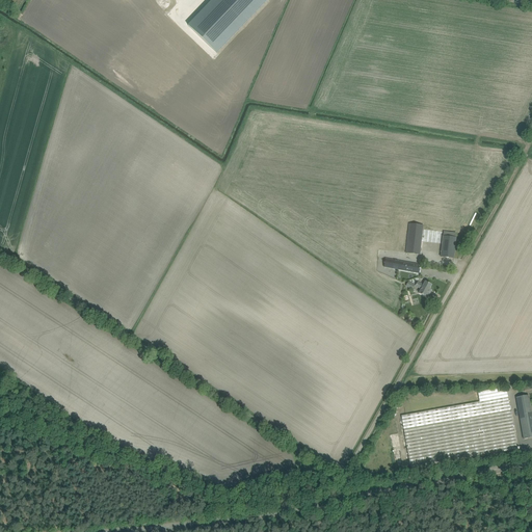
[(212,0),(188,26),(217,53),(267,0),(212,0)]
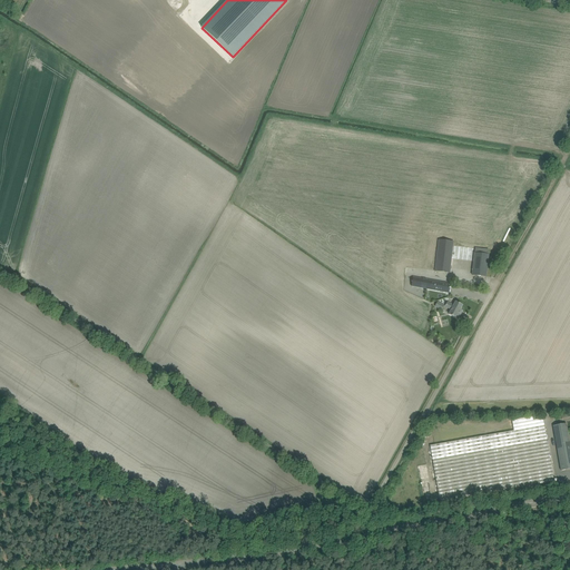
[(439,239),(435,272),(450,273),(453,242),(439,239)]
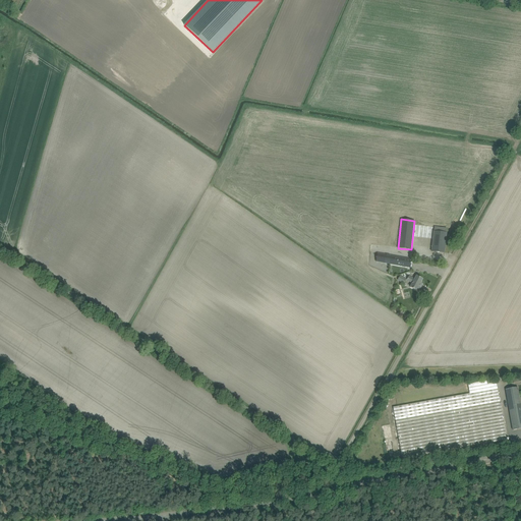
[(447,229),(435,227),(431,251),(445,253),(447,233),(447,229)]
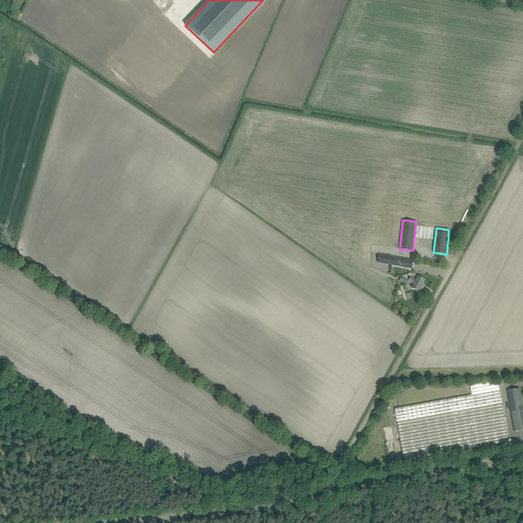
[(377,263),(412,269),(414,260),(379,254),(377,263)]
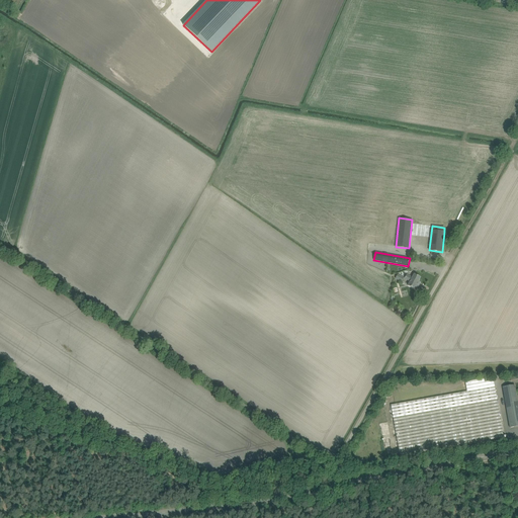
[(395,279),(402,282),(404,277),(398,274),(395,279)]
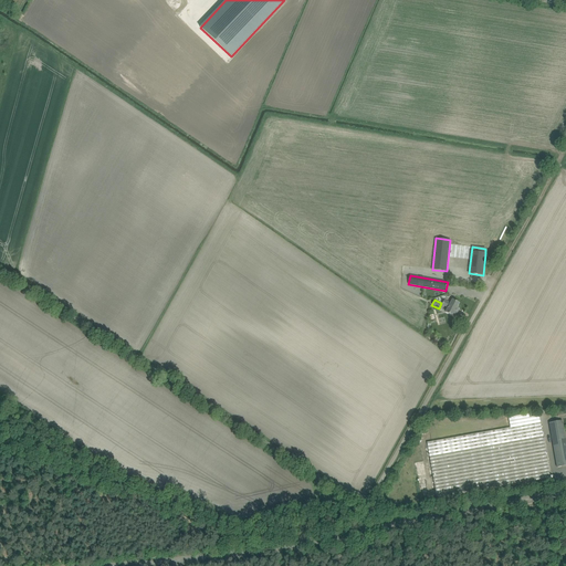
[(446,312),(450,314),(454,317),(459,308),(457,307),(459,303),(454,301),(452,300),(450,304),(444,301),(442,304),(449,307),(446,312)]
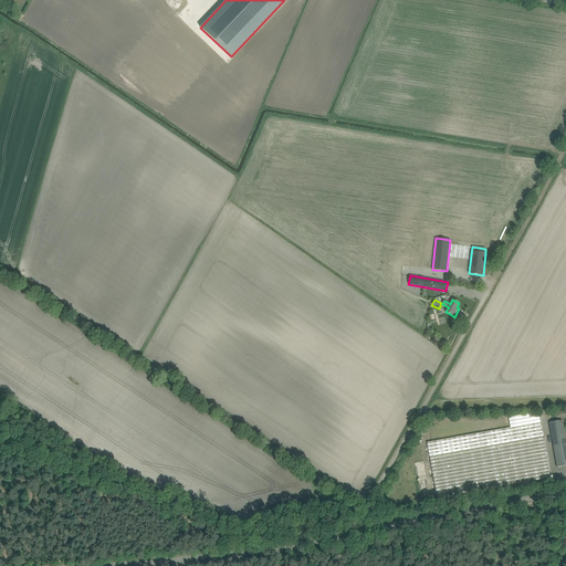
[(509,418),(510,428),(432,442),(427,442),(437,499),(549,479),(548,473),(543,437),(541,422),(540,416),(530,418),(528,413),(509,418)]
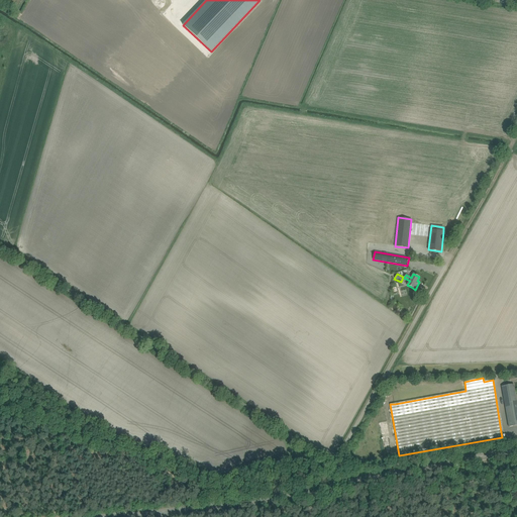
[(502,387),(509,427),(516,425),(516,404),(514,385),(502,387)]
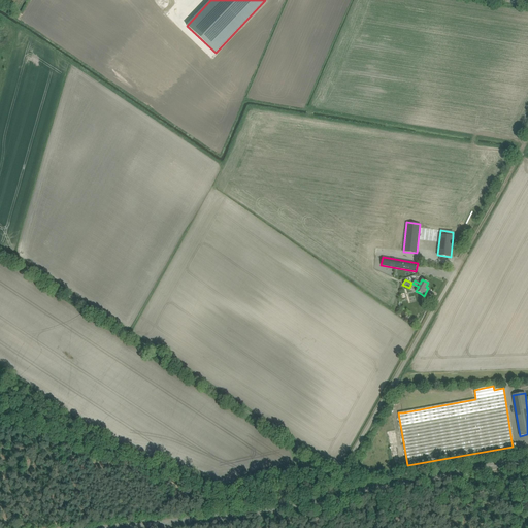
All buildings are outlined.
